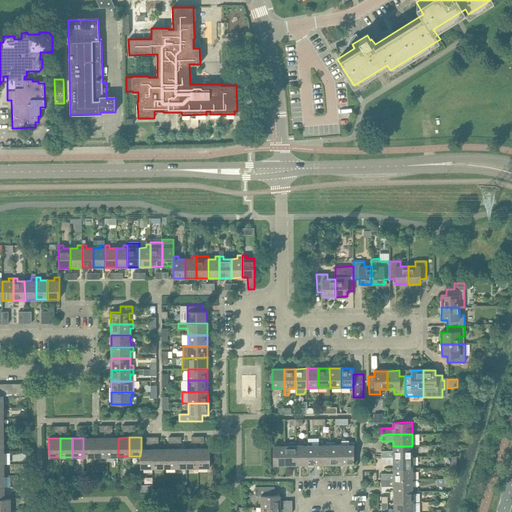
[(95,438),(83,438),(83,457),(95,457),(95,438)]
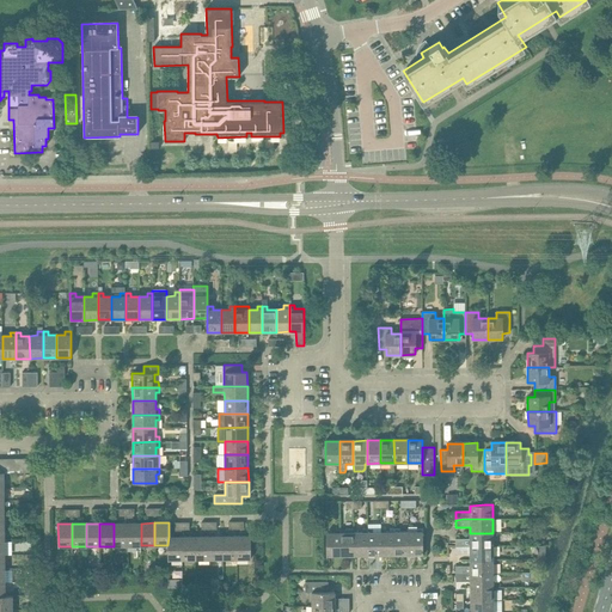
[(114,546),(127,546),(127,524),(114,524),(114,546)]
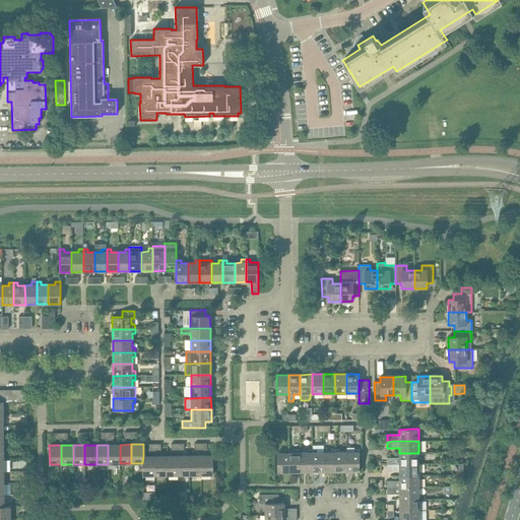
[(108,464),(120,463),(120,445),(108,445),(108,464)]
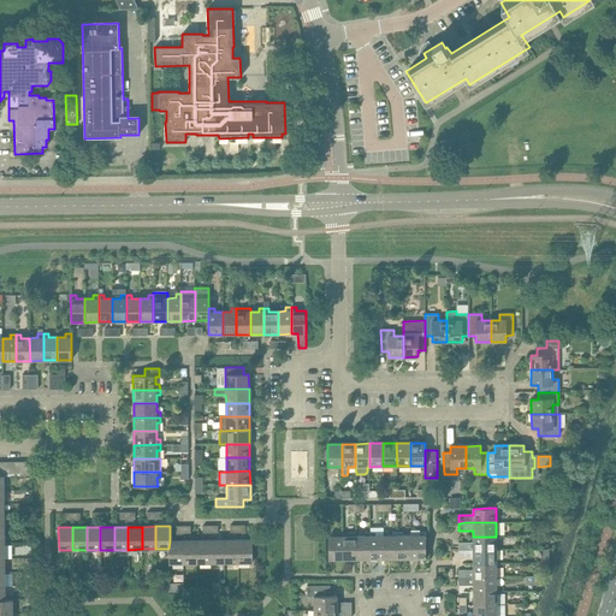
[(420,529),(412,531),(412,535),(412,558),(426,558),(426,532),(420,532),(420,529)]
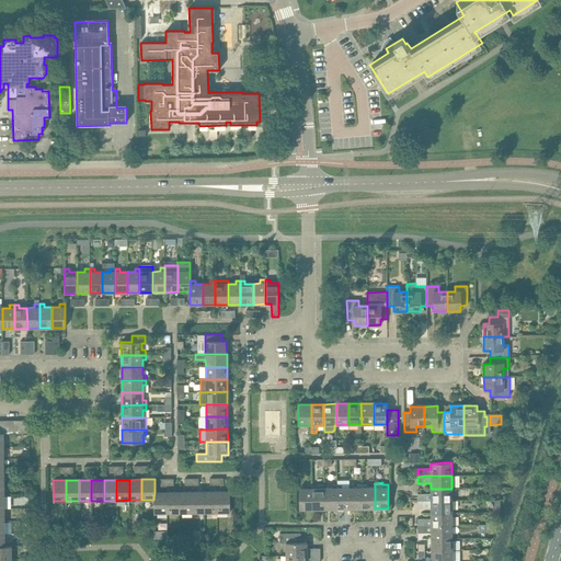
[(324,510),(338,510),(338,484),(332,485),(332,489),(324,489),(324,510)]
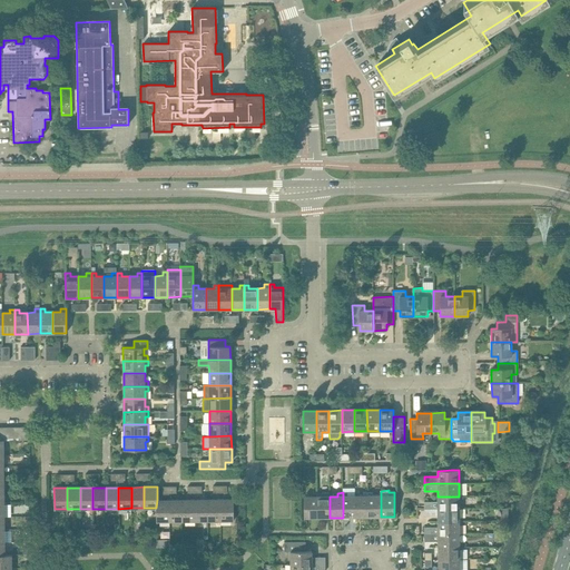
[(343,492),(343,518),(355,518),(355,495),(347,495),(347,492),(343,492)]
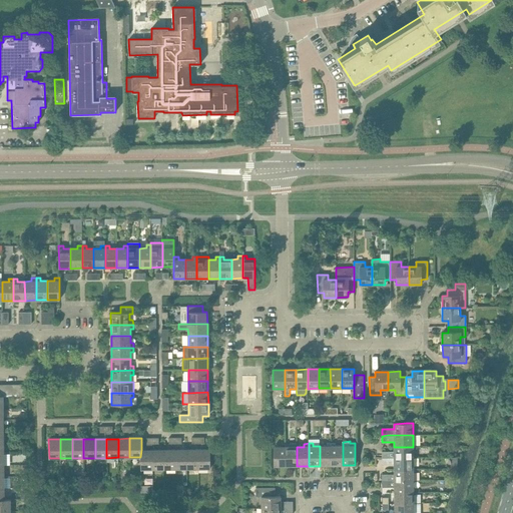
[(320,466),(331,465),(331,443),(327,443),(327,446),(320,446),(320,466)]
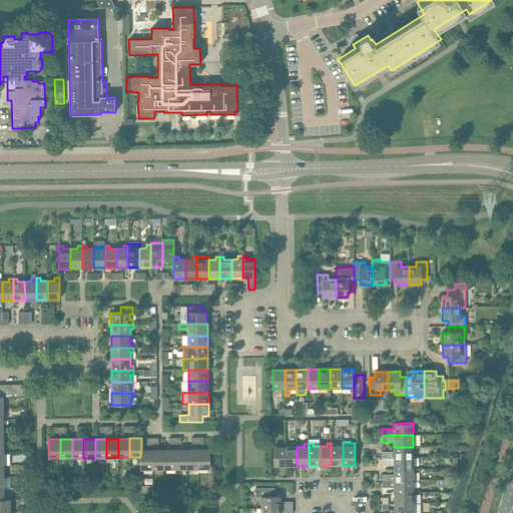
[(331,443),(331,465),(343,465),(343,446),(336,446),(336,443),(331,443)]
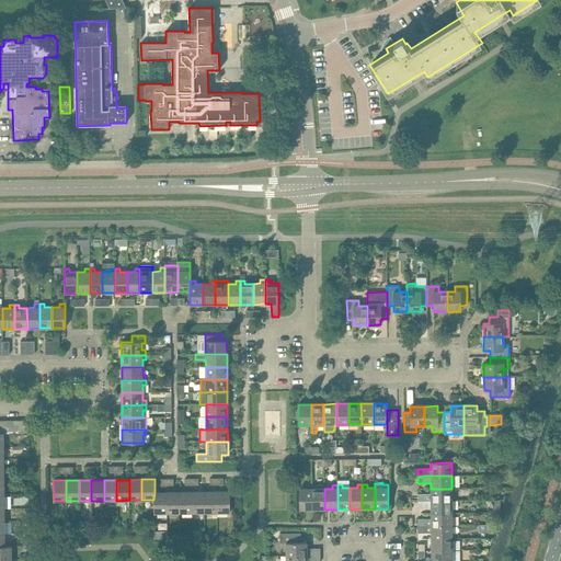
[(299,510),(312,510),(312,485),(308,485),(308,489),(299,489),(299,510)]
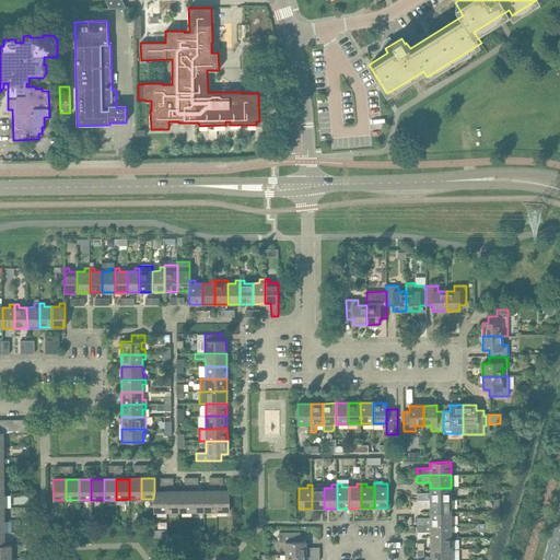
[(312,485),(312,509),(324,509),(324,488),(324,485),(312,485)]
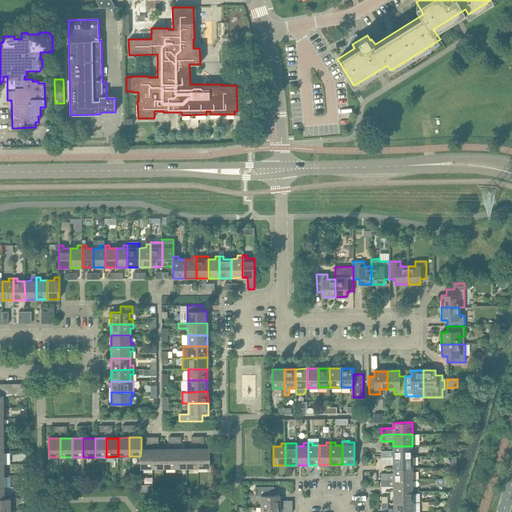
[(381,451),(381,457),(412,457),(412,448),(416,448),(416,446),(412,446),(393,446),(393,451),(381,451)]
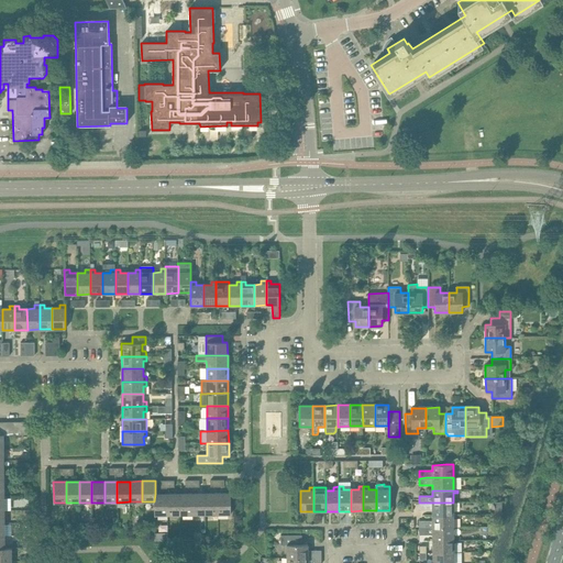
[(167,494),(155,494),(154,501),(154,515),(167,515),(167,494)]
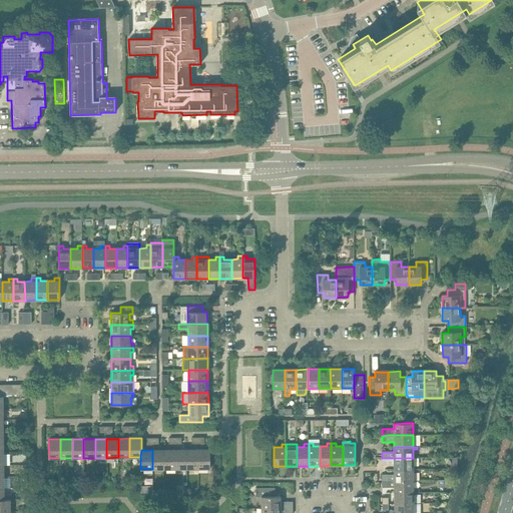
[(163,450),(152,450),(152,469),(164,469),(163,450)]
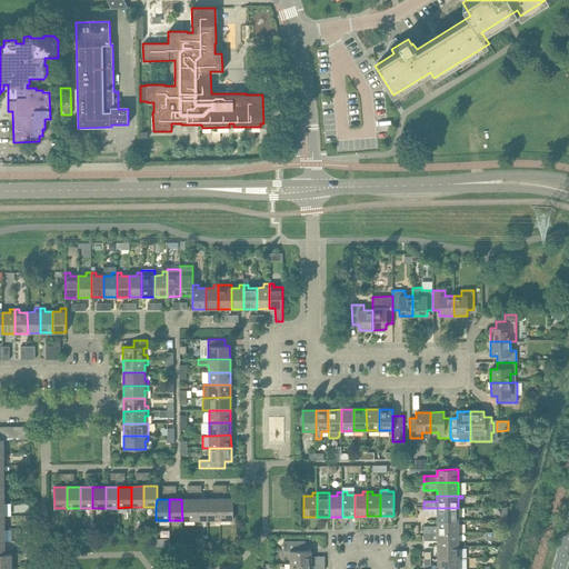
[(182,520),(195,520),(195,499),(181,499),(182,520)]
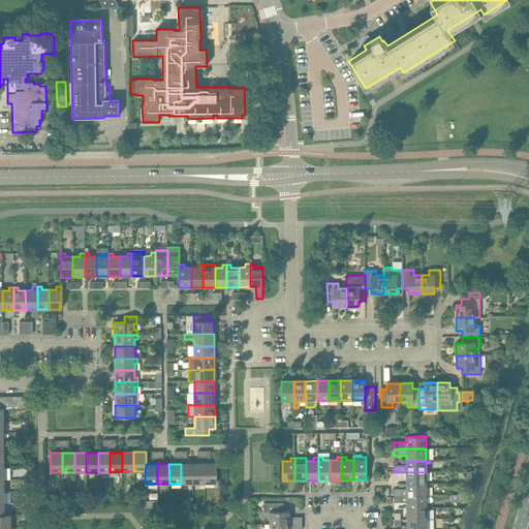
[(181,484),(193,484),(193,464),(181,464),(181,484)]
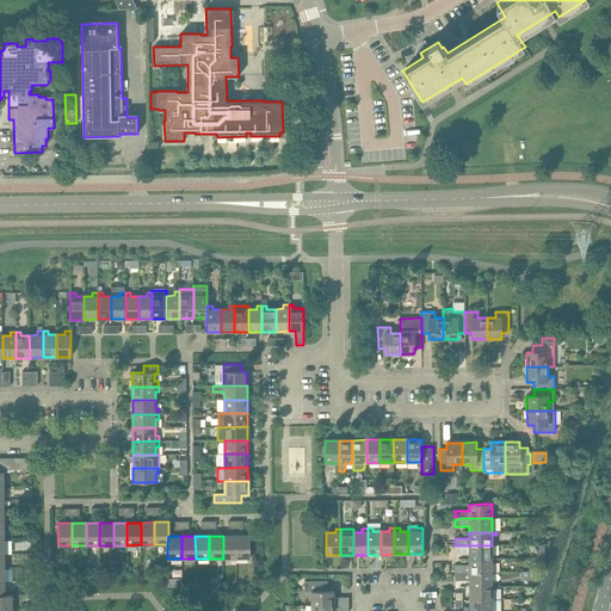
[(236,536),(223,536),(223,559),(236,559),(236,536)]
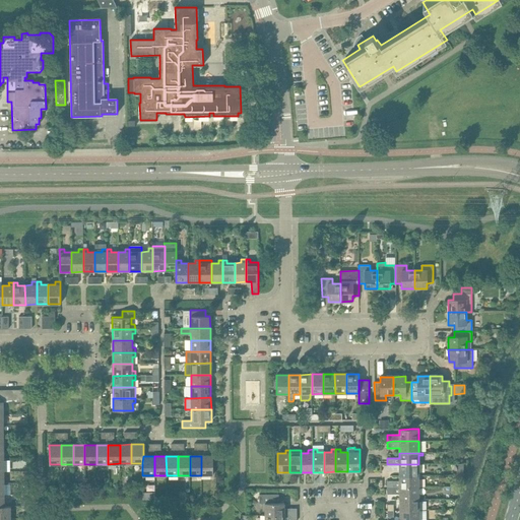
[(213,456),(201,456),(201,475),(213,474),(213,456)]
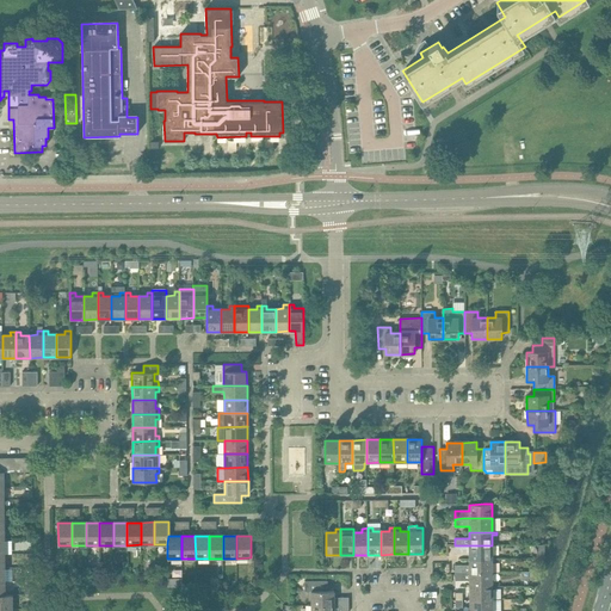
[(492,545),(455,545),(455,554),(469,554),(469,560),(495,559),(495,555),(492,555),(492,545)]
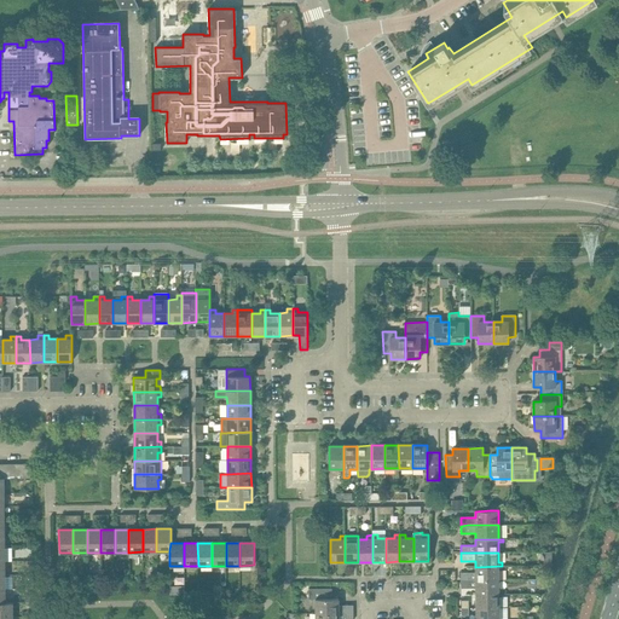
[(475,573),(461,573),(461,580),(498,580),(498,570),(502,570),(502,566),(475,567),(475,573)]
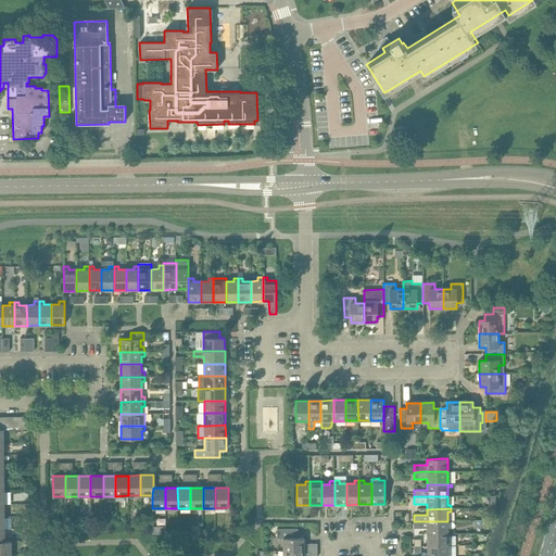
[(449,533),(447,521),(414,521),(414,529),(427,528),(427,533),(449,533)]
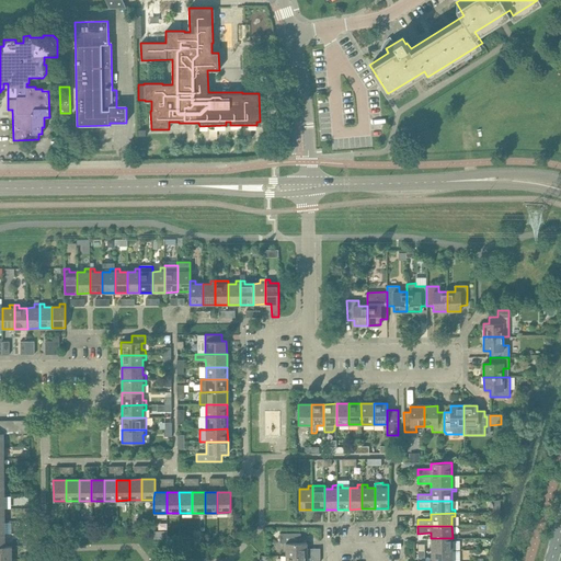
[(286,544),(286,557),(320,556),(320,549),(307,549),(307,542),(300,542),(300,534),(282,534),(282,544),(286,544)]
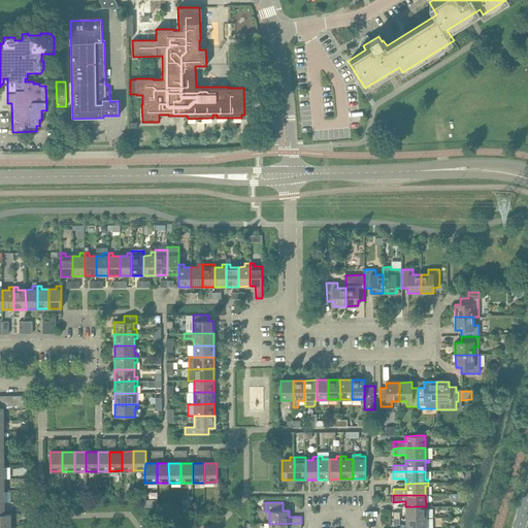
[(406,519),(426,519),(426,506),(405,506),(406,519)]
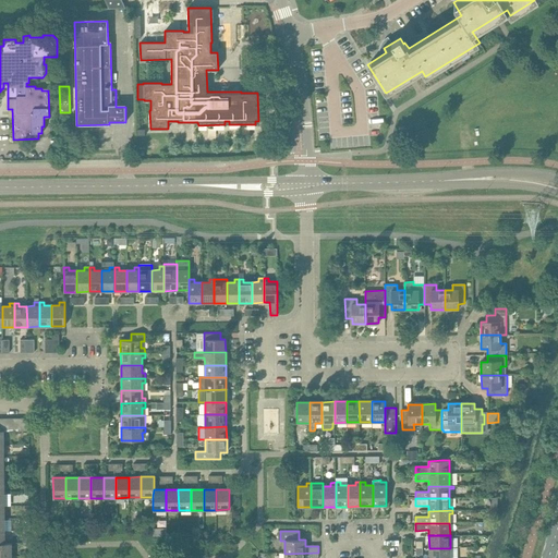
[(0,543),(0,556),(12,556),(11,543),(4,543),(0,543)]
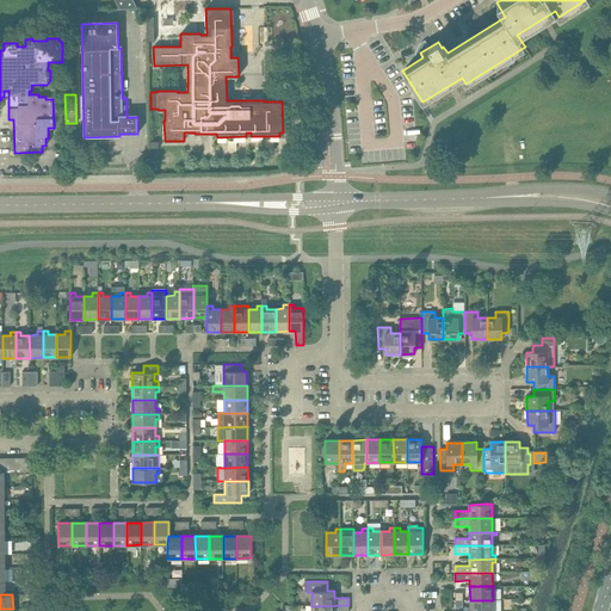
[(493,600),(470,600),(469,610),(500,610),(501,600),(493,600)]
